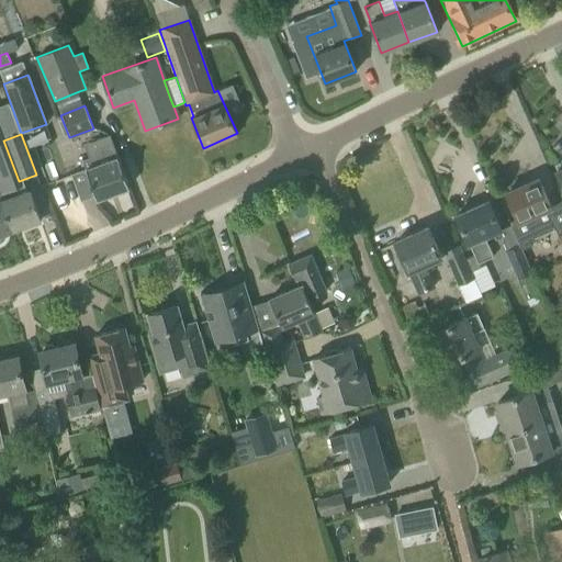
[(82,160),(97,200),(128,188),(109,135),(82,145),(88,157),(82,160)]
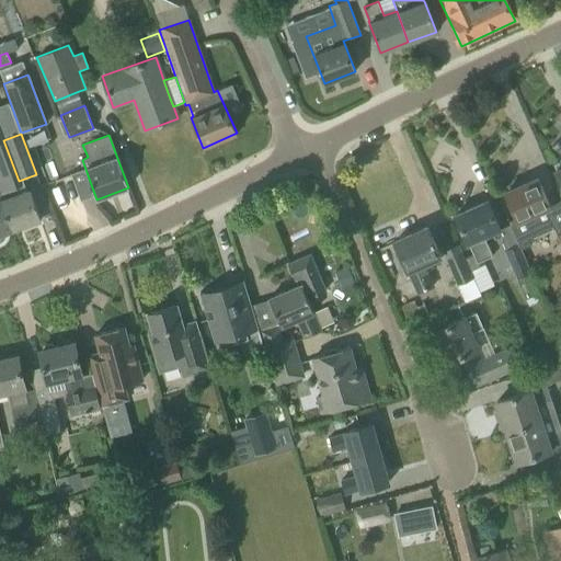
[(518,244),(519,249),(521,249),(530,244),(533,238),(554,228),(547,210),(550,208),(537,179),(505,193),(516,219),(508,222),(518,244)]
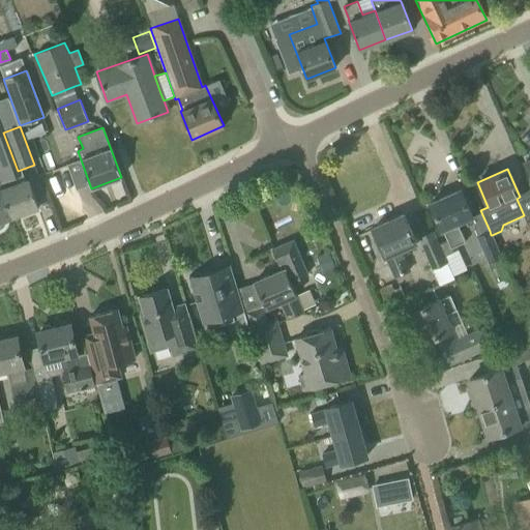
[(28,178),(1,188),(11,217),(38,208),(28,178)]
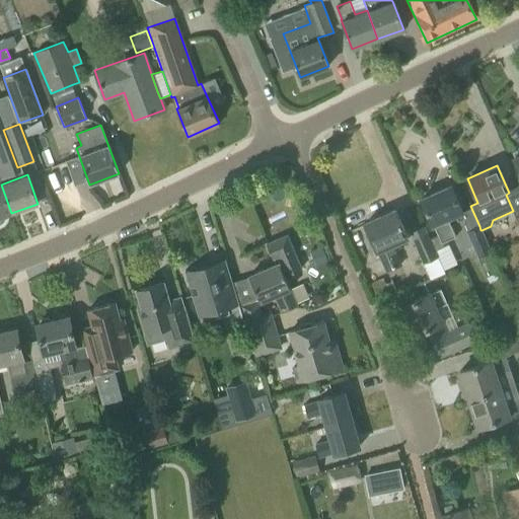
[(0,217),(11,213),(1,184),(0,182),(0,217)]
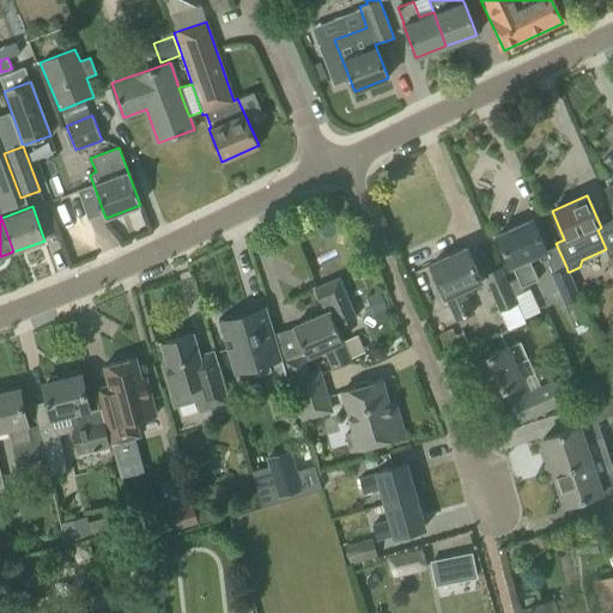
[(516,279),(508,283),(514,296),(523,292),(522,287),(536,280),(528,261),(546,252),(532,219),(497,236),(516,279)]
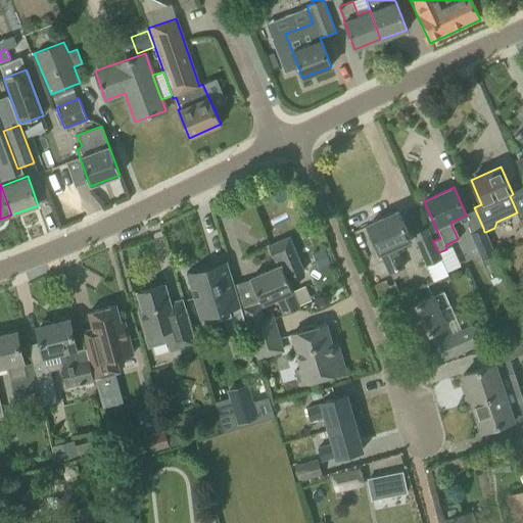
[(368,226),(389,273),(405,267),(395,247),(411,241),(398,212),(368,226)]
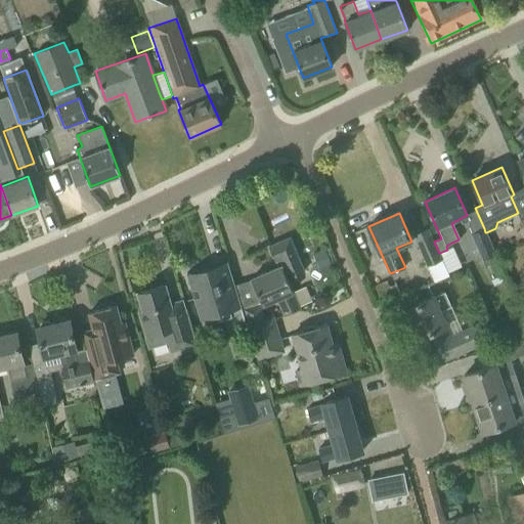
[(439,253),(434,242),(428,228),(412,235),(434,282),(449,275),(439,253)]
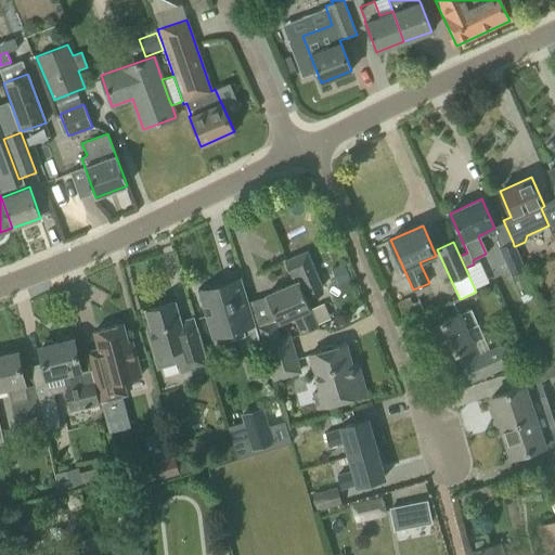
[(514,246),(513,242),(499,248),(519,296),(532,291),(524,270),(525,270),(515,246),(514,246)]
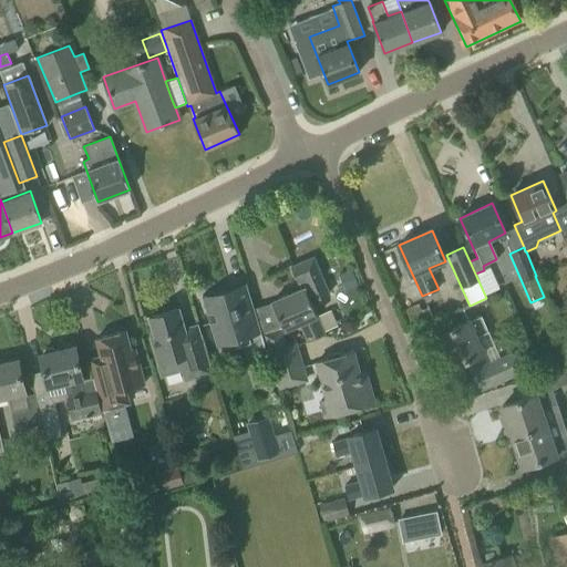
[(291,267),(298,282),(299,282),(301,288),(272,301),(285,331),(299,326),(307,342),(325,334),(317,316),(310,300),(312,299),(312,300),(329,294),(313,257),(291,267)]
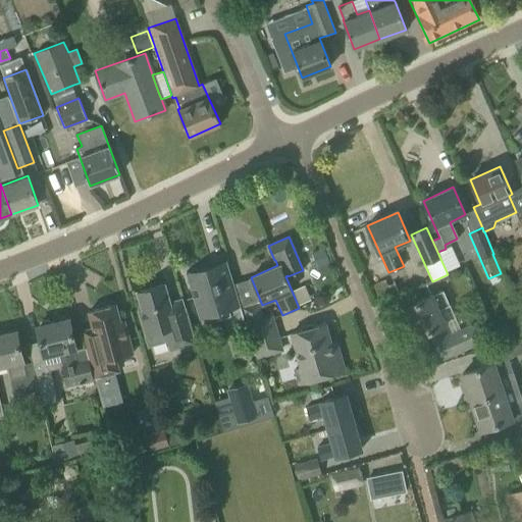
[(312,253),(318,268),(329,263),(323,248),(312,253)]
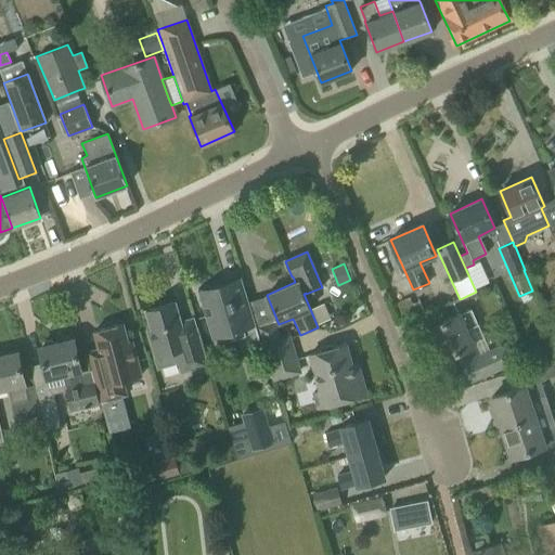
[(242,352),(261,346),(262,346),(256,326),(241,276),(197,291),(211,339),(223,336),(226,341),(237,337),(242,352)]
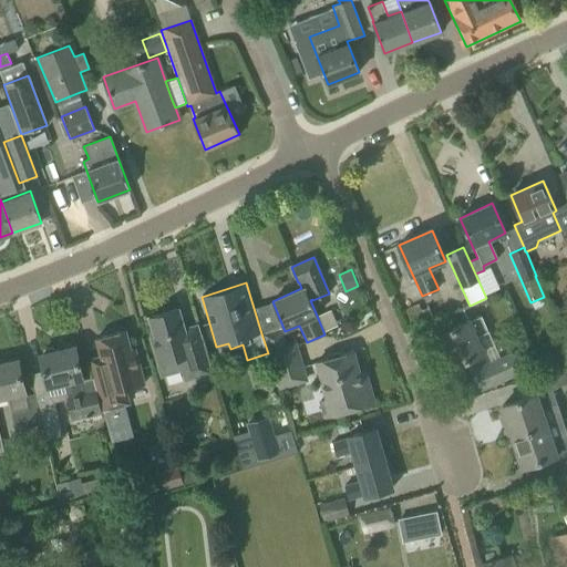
[(404,309),(413,329),(433,321),(428,308),(421,310),(419,303),(404,309)]
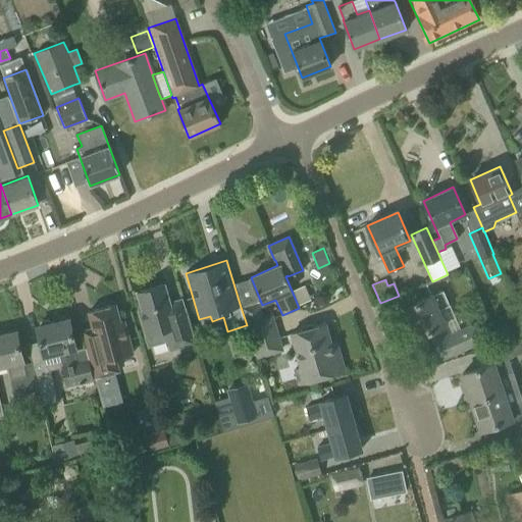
[(164,284),(137,293),(142,310),(139,311),(144,330),(146,336),(149,347),(161,344),(167,342),(169,352),(196,344),(192,328),(186,309),(183,300),(170,304),(164,284)]
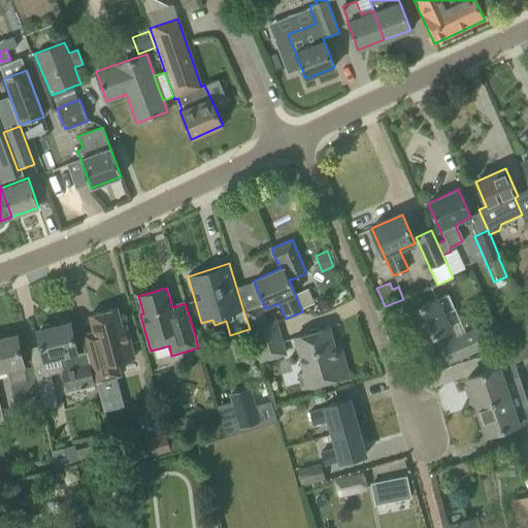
[(427,303),(408,311),(422,341),(425,340),(428,347),(429,350),(436,366),(489,342),(482,326),(455,337),(444,314),(455,308),(448,294),(427,303)]
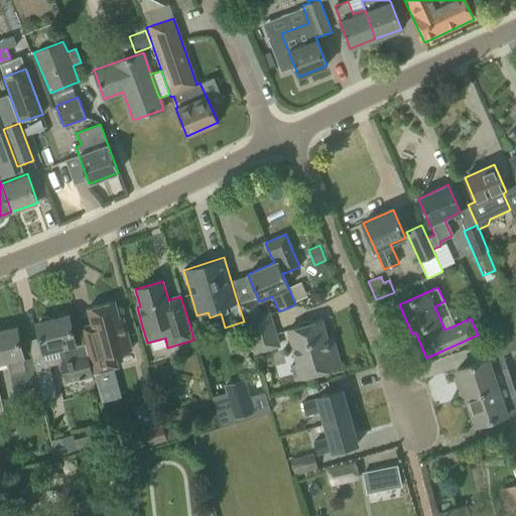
[(243,321),(246,331),(271,323),(269,315),(270,314),(269,309),(261,312),(256,299),(238,303),(244,321),(243,321)]
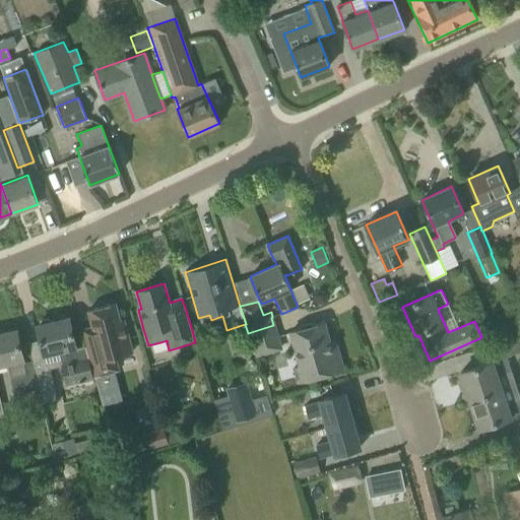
[(92,327),(80,330),(84,346),(85,347),(84,347),(92,378),(93,378),(95,377),(103,405),(104,405),(122,400),(114,372),(119,371),(116,358),(133,352),(124,320),(120,321),(115,304),(87,311),(92,327)]
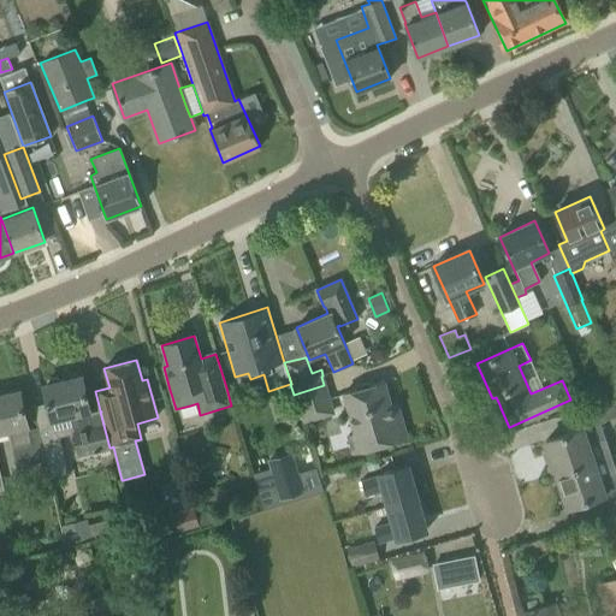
[(324,385),(294,395),(303,424),(335,414),(323,375),(321,377),(324,385)]
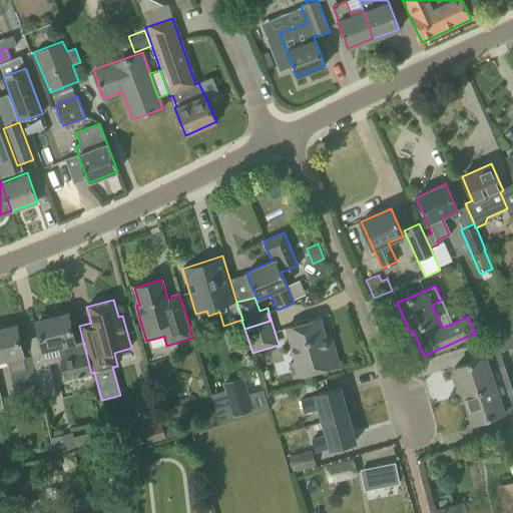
[(68,314),(36,322),(43,352),(59,348),(61,361),(60,361),(64,381),(92,375),(91,373),(83,343),(84,343),(83,342),(74,344),(68,314)]
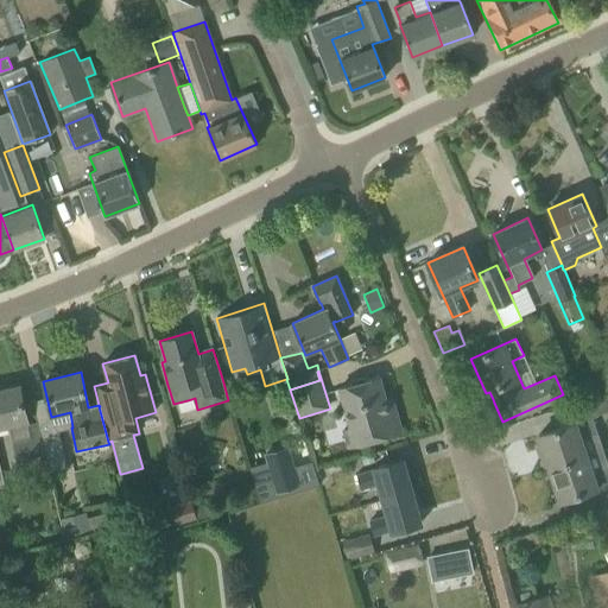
[(348,428),(341,430),(346,448),(401,432),(394,409),(388,411),(379,377),(336,390),(348,428)]
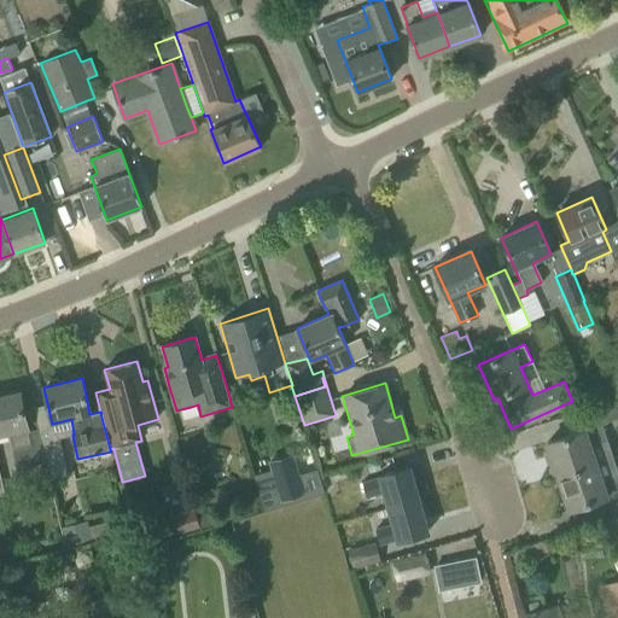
[(19,394),(0,397),(0,436),(9,435),(12,449),(16,467),(44,461),(44,460),(45,459),(38,427),(28,430),(24,417),(19,394)]
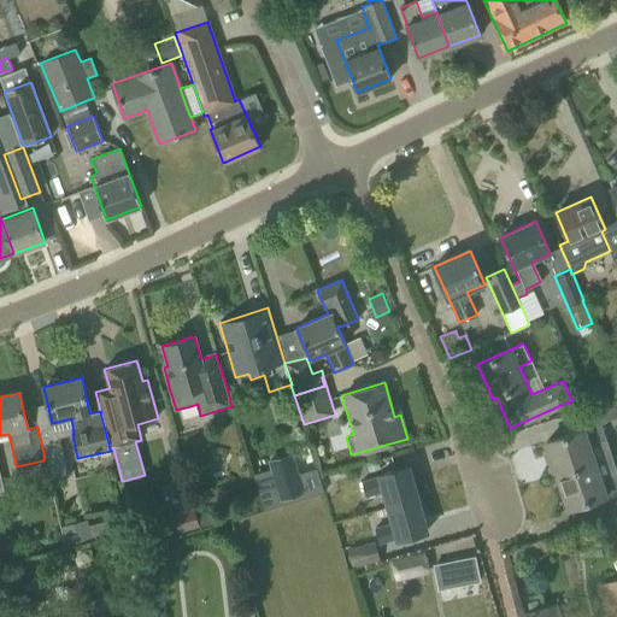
[(616,399),(599,405),(604,422),(616,417),(616,399)]
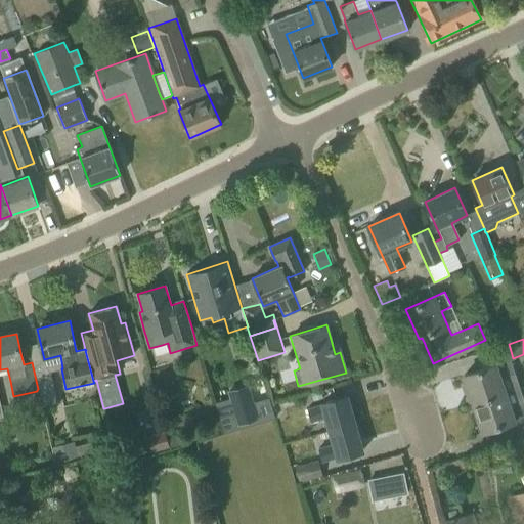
[(466,389),(471,404),(519,388),(510,359),(464,375),(469,388),(466,389)]
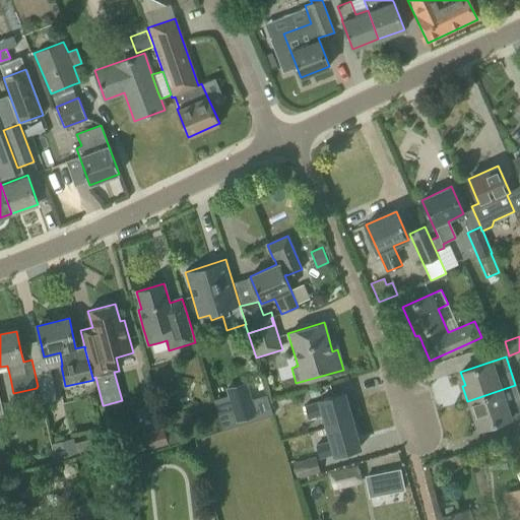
[(38,386),(37,387),(37,388),(42,405),(57,402),(52,383),(38,386)]
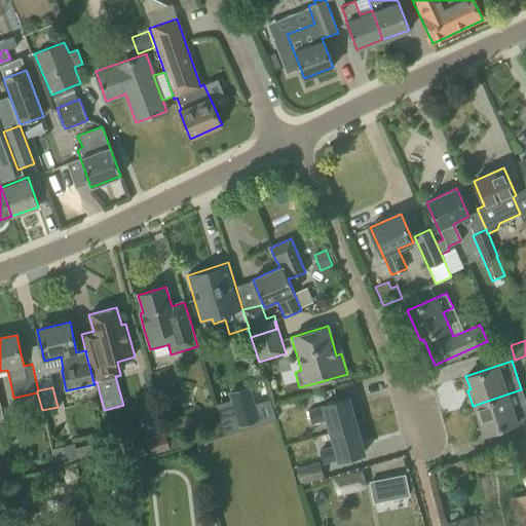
[(525,404),(521,389),(473,406),(478,420),(481,420),(485,434),(516,423),(516,422),(525,418),(525,404)]
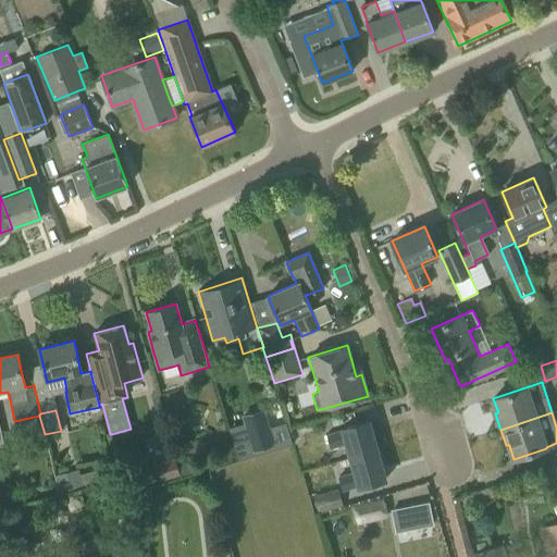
[(341,416),(330,418),(332,426),(343,423),(341,416)]
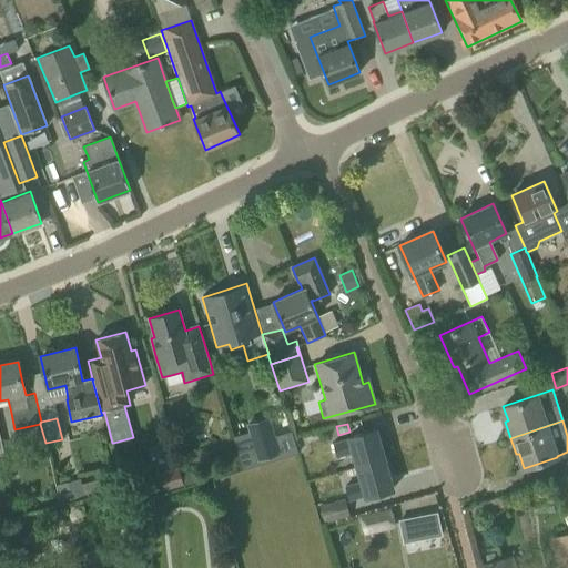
[(343,472),(355,468),(354,467),(384,459),(376,429),(346,438),(332,443),(336,458),(340,457),(343,472)]
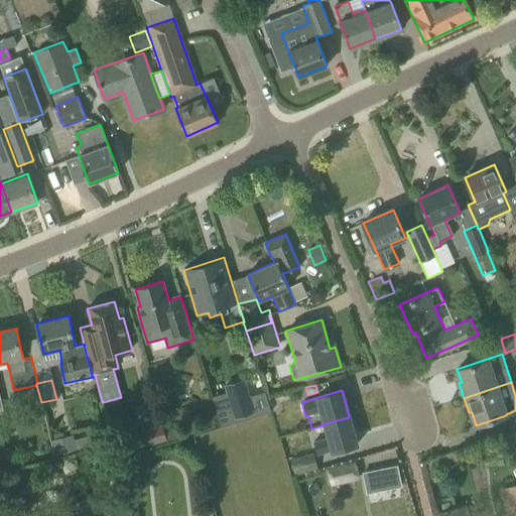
[(321,424),(323,425),(326,437),(312,441),(316,455),(330,452),(330,453),(357,444),(349,417),(321,424)]
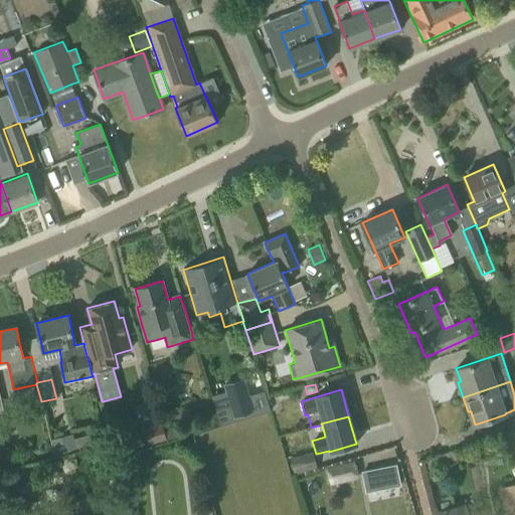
[(143,430),(148,446),(166,440),(162,424),(143,430)]
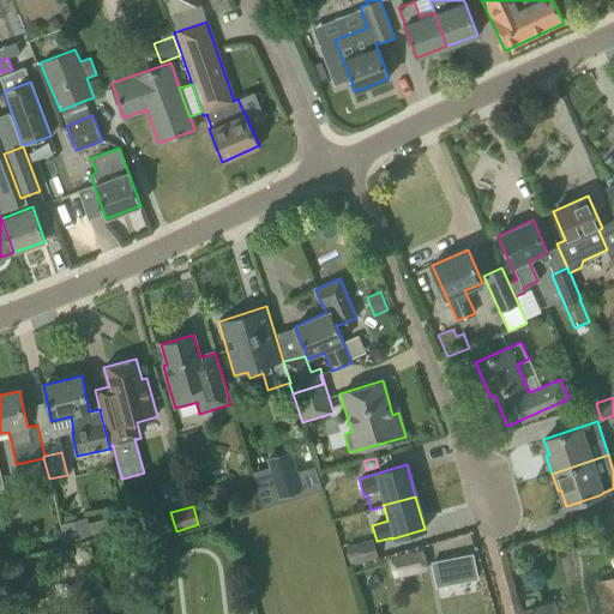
[(613,512),(602,517),(613,552),(613,512)]
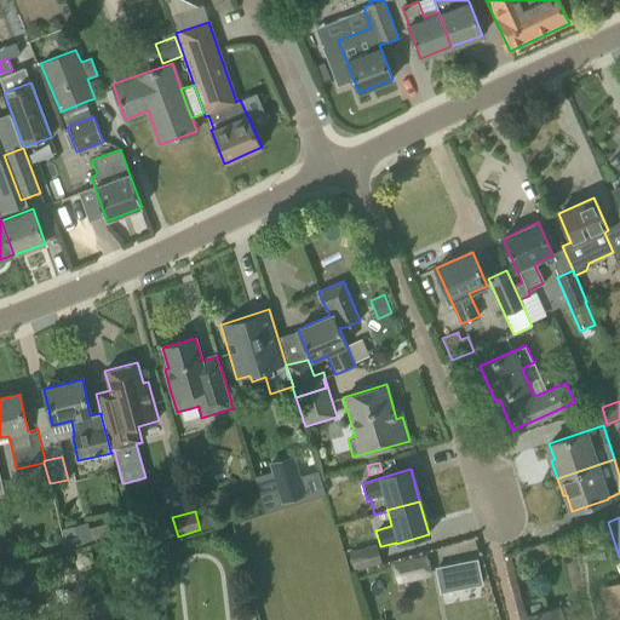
[(354,550),(349,551),(355,572),(382,563),(375,544),(354,550)]
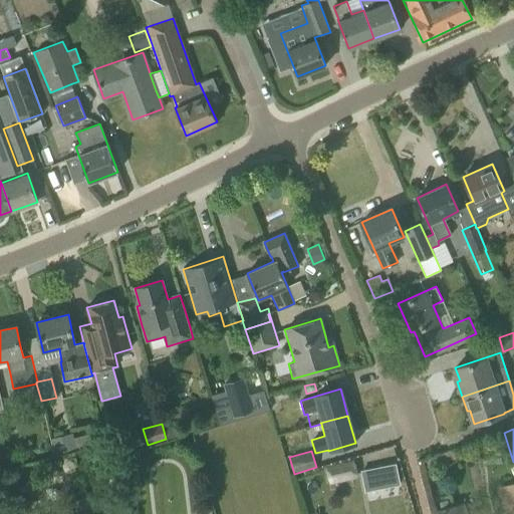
[(325,466),(329,485),(356,479),(353,461),(325,466)]
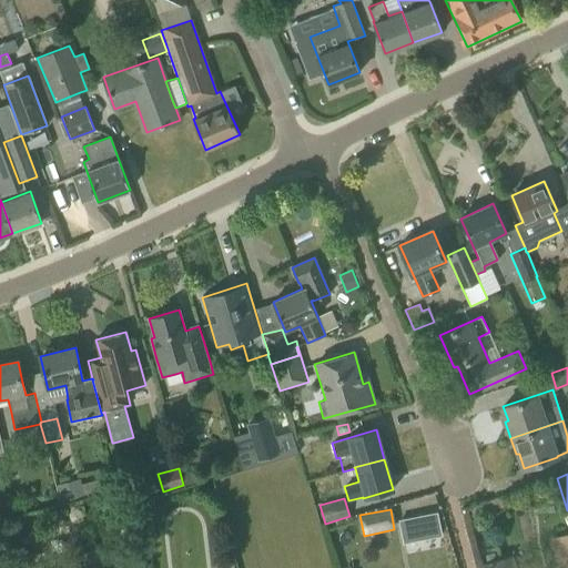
[(482,565),(482,567),(516,567),(513,555),(482,565)]
